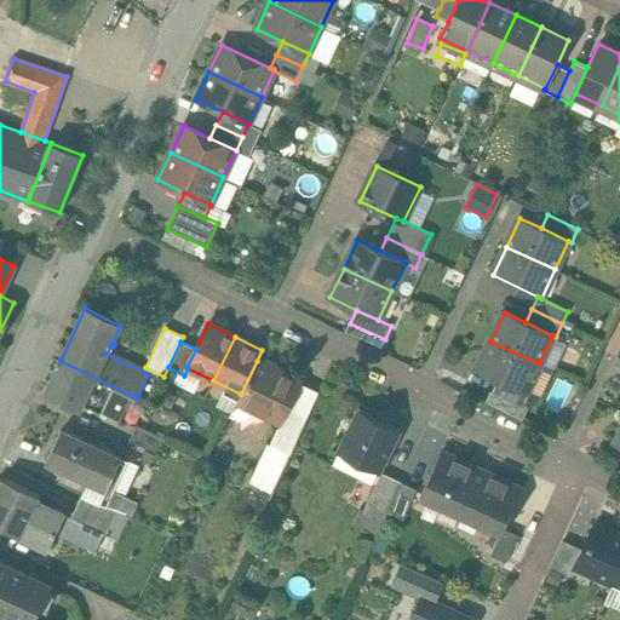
[(539,363),(491,342),(477,369),(498,379),(526,392),(539,363)]
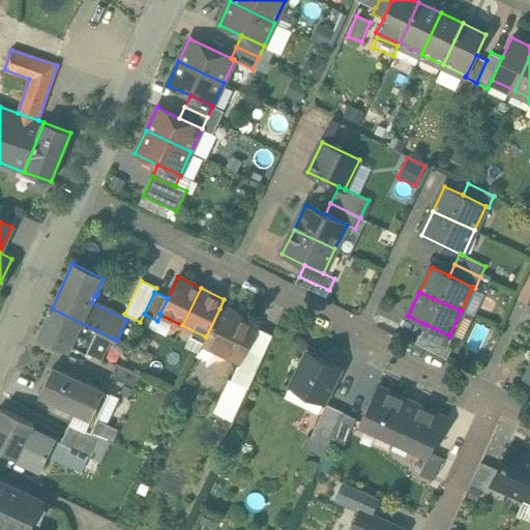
[(112,337),(52,308),(51,308),(50,308),(49,311),(51,312),(39,336),(68,350),(70,345),(101,360),(112,337)]
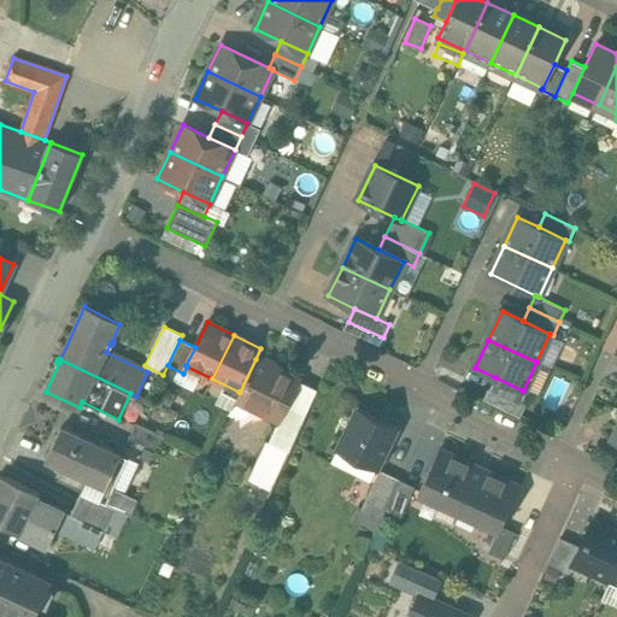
[(299,381),(256,359),(240,392),(239,392),(236,398),(280,419),(299,381)]
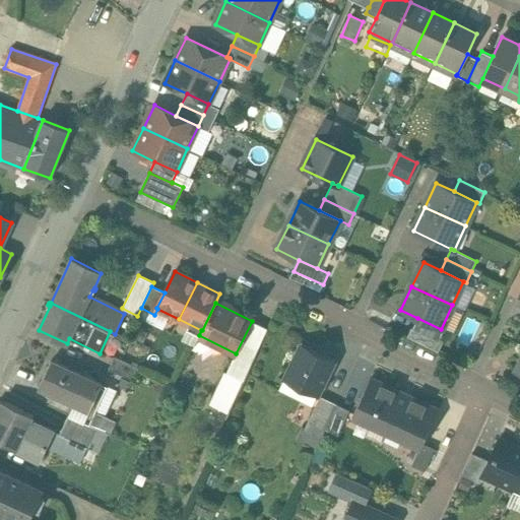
[(441,329),(417,318),(412,329),(439,341),(444,330),(441,329)]
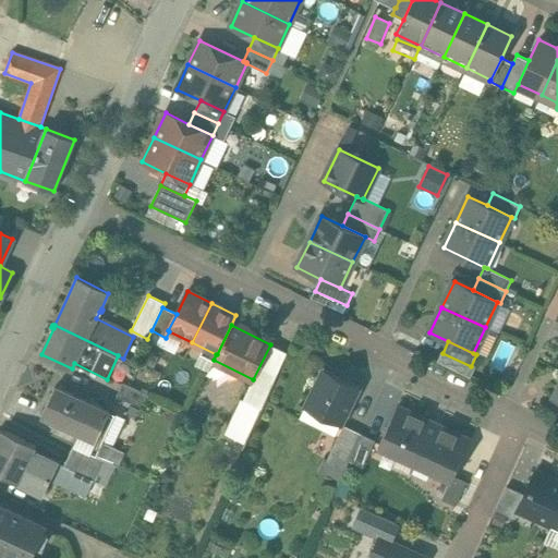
[(359,388),(323,371),(305,407),(340,424),(359,388)]
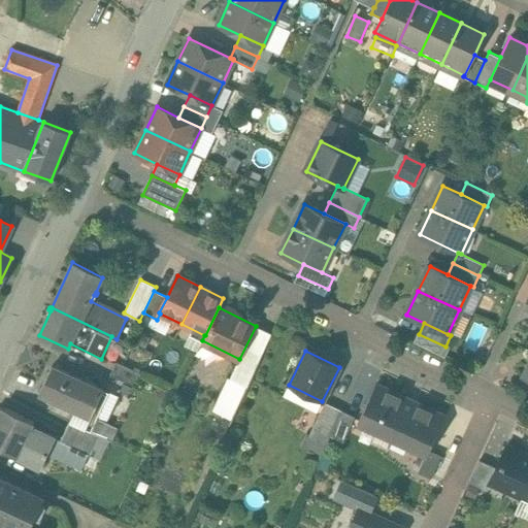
[(136,375),(114,365),(110,374),(132,385),(136,375)]
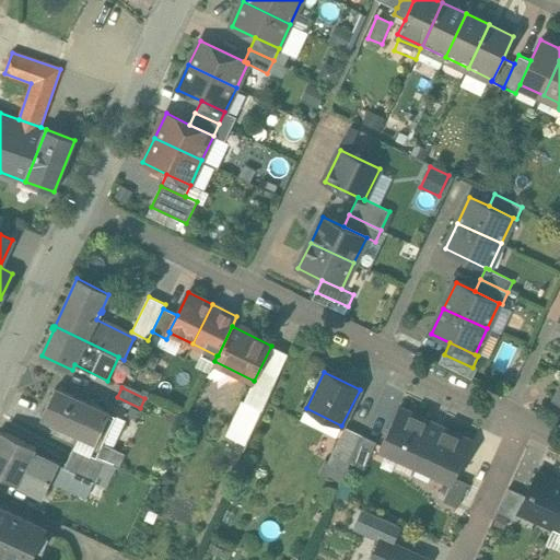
[(268,397),(251,388),(244,401),(261,410),(268,397)]
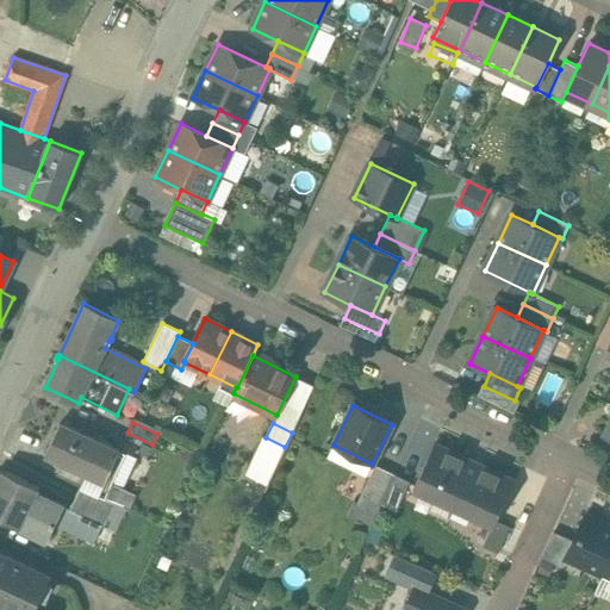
[(119,452),(61,424),(45,455),(87,475),(105,483),(106,480),(119,452)]
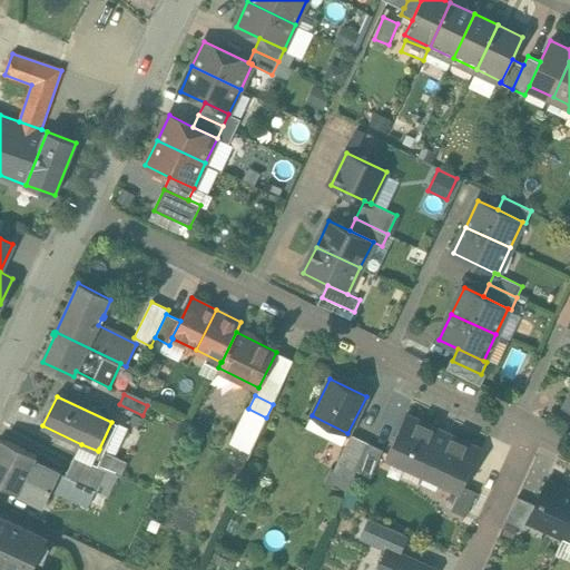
[(143,415),(119,404),(115,413),(138,425),(143,415)]
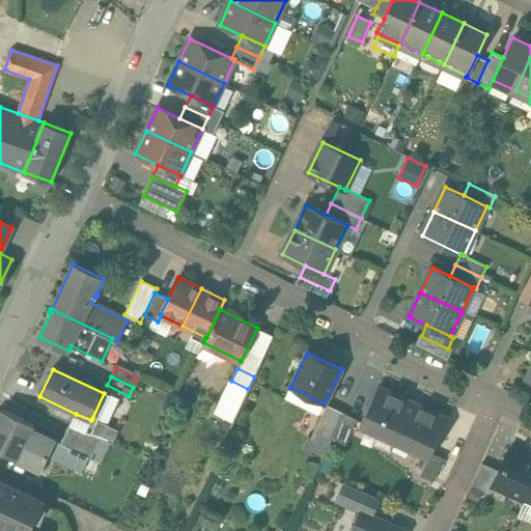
[(248,389),(231,381),(216,414),(225,418),(233,422),(248,389)]
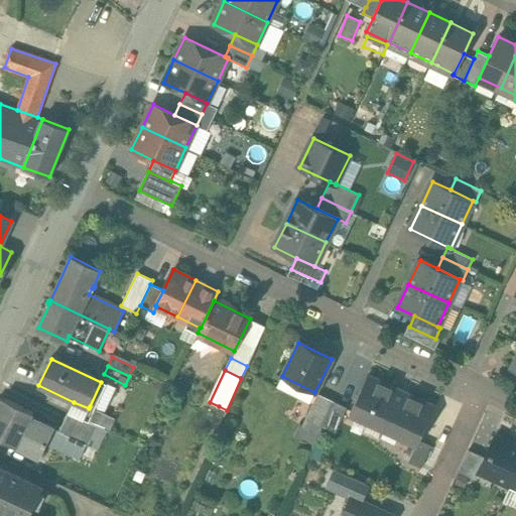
[(434,407),(405,393),(396,388),(395,389),(368,376),(350,413),(368,422),(371,417),(385,424),(381,430),(383,431),(386,425),(400,431),(398,435),(416,444),(418,440),(434,407)]
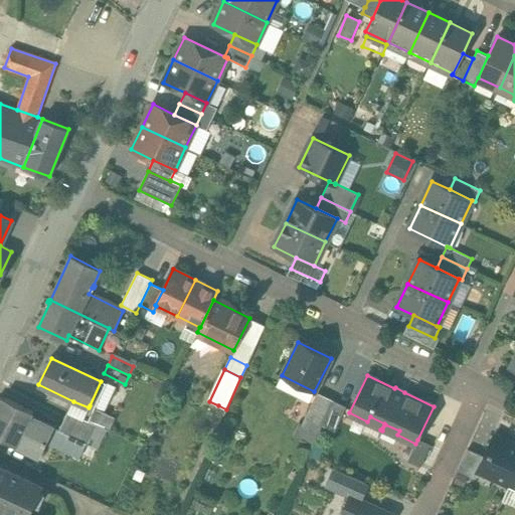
[(332,400),(317,393),(306,417),(320,425),(332,400)]
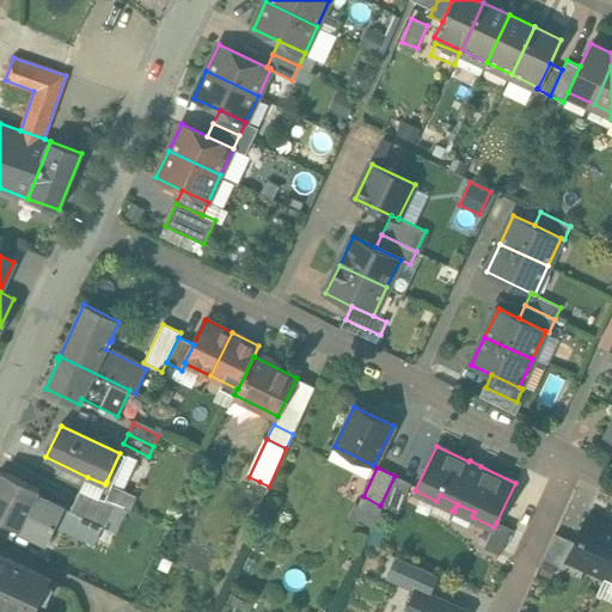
[(38,490),(4,475),(0,482),(0,519),(48,543),(63,509),(36,496),(38,490)]
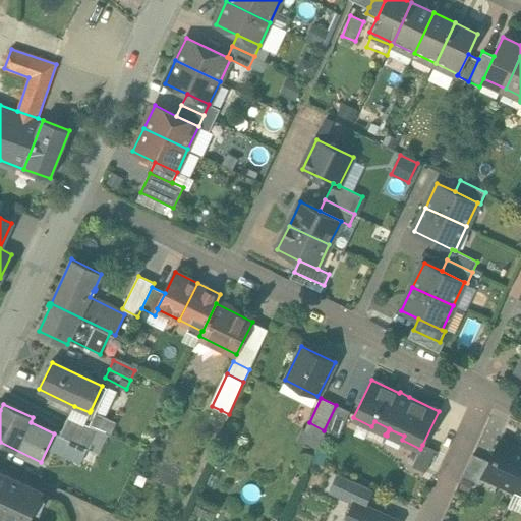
[(337,405),(326,430),(338,437),(350,411),(337,405)]
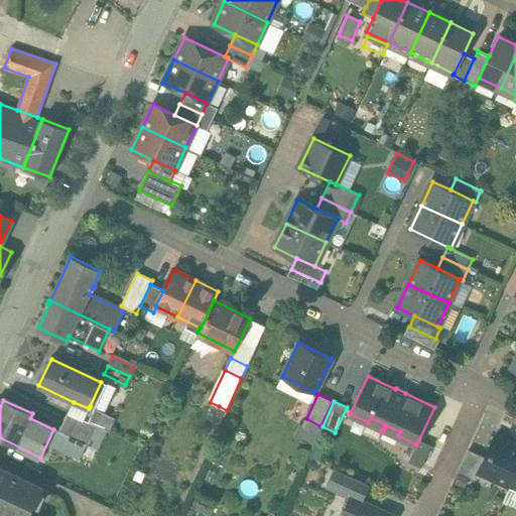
[(102,412),(90,406),(89,408),(74,402),(70,411),(97,424),(102,412)]
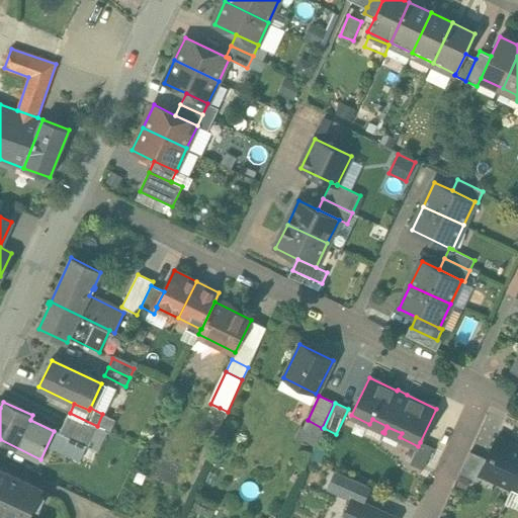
[(97,426),(70,413),(60,433),(87,446),(97,426)]
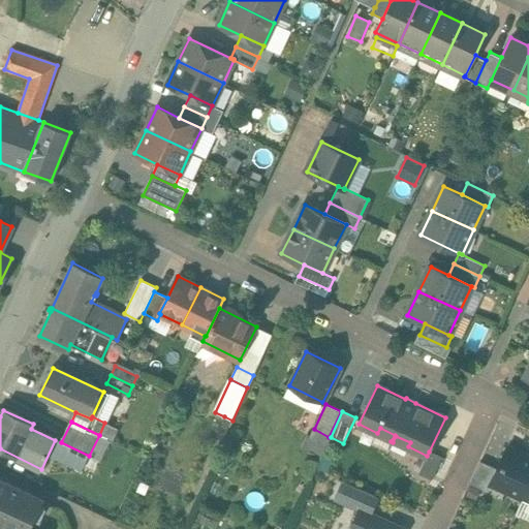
[(528,457),(508,447),(509,446),(507,445),(497,469),(490,486),(491,487),(494,479),(507,486),(504,491),(521,498),(520,500),(522,500),(528,484),(528,457)]
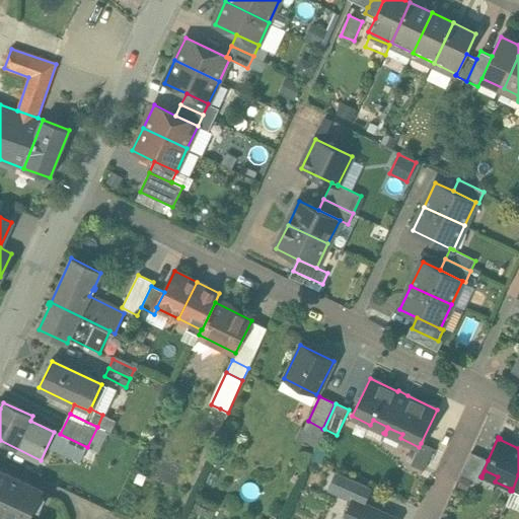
[(433,449),(421,443),(419,447),(410,465),(423,471),(433,449)]
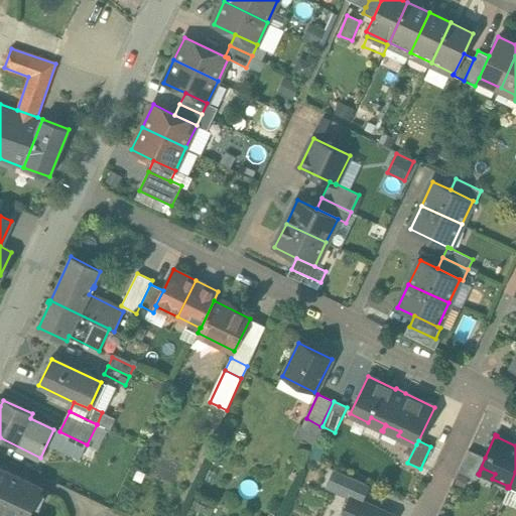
[(485,458),(468,449),(458,473),(471,478),(474,472),(478,474),(485,458)]
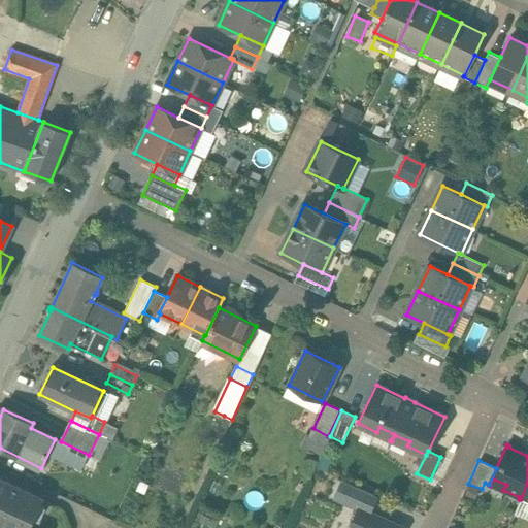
[(337,497),(376,510),(383,492),(343,479),(337,497)]
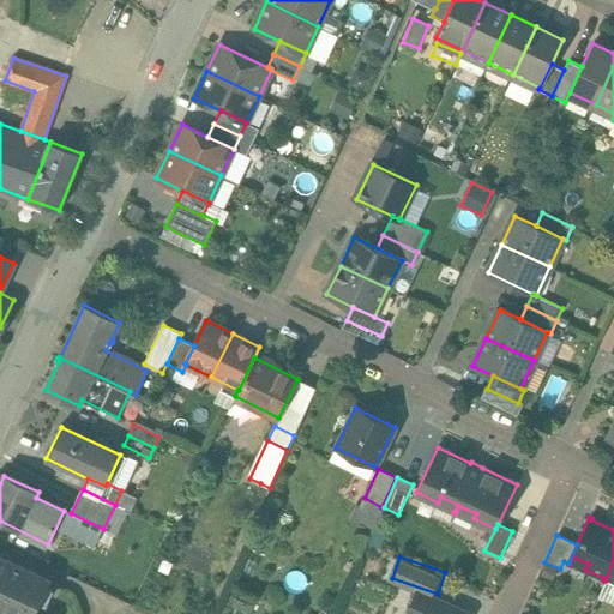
[(0,613),(32,613),(48,581),(0,558),(0,613)]
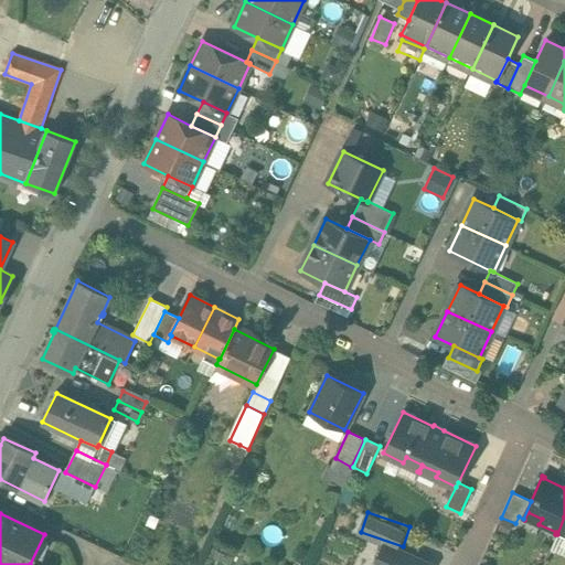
[(428,564),(429,564),(385,544),(375,564),(428,564)]
